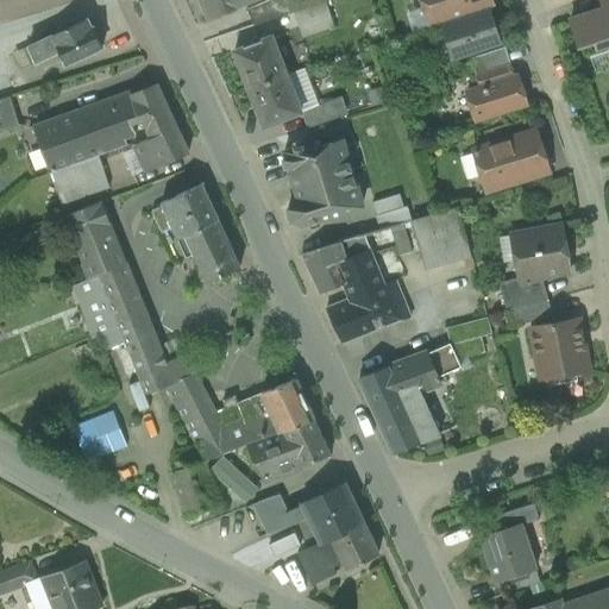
[(201,0),(209,20),(256,0),(201,0)]
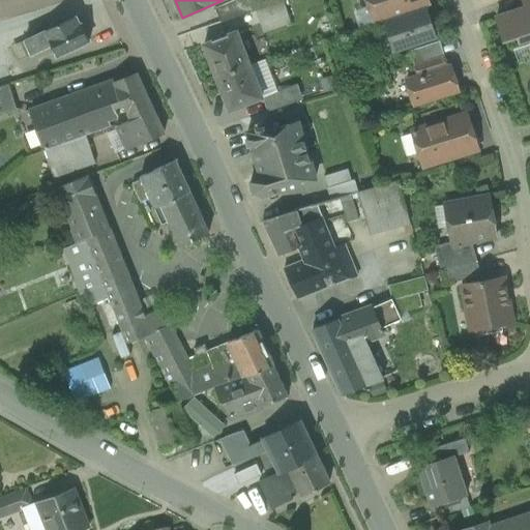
[(248,0),(236,0),(215,9),(221,23),(254,11),(248,0)]
